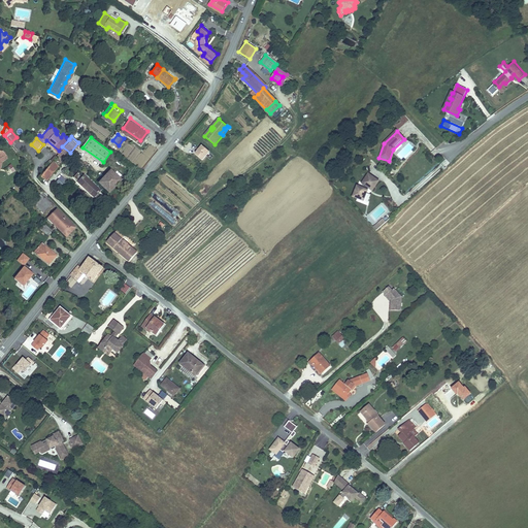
[(202,162),(210,153),(201,145),(194,155),(202,162)]
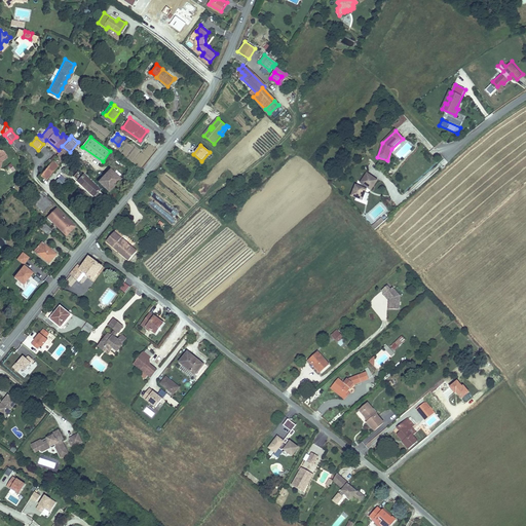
[(70,152),(62,146),(59,150),(57,152),(64,159),(70,152)]
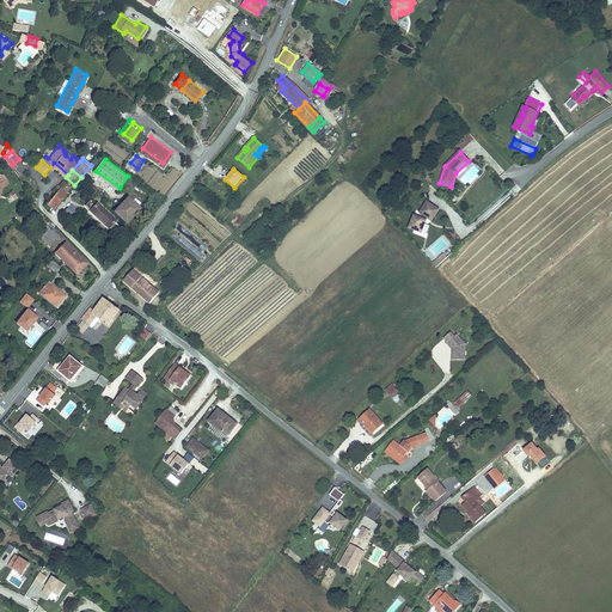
[(47,202),(55,208),(68,191),(60,185),(47,202)]
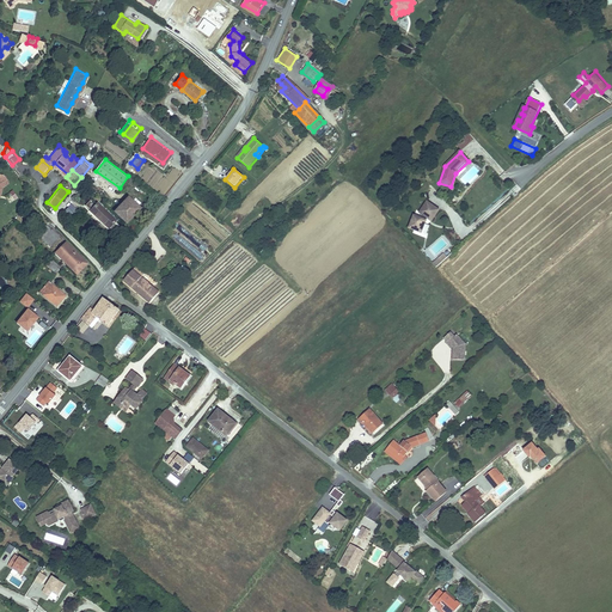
[(116,209),(128,220),(141,206),(128,195),(116,209)]
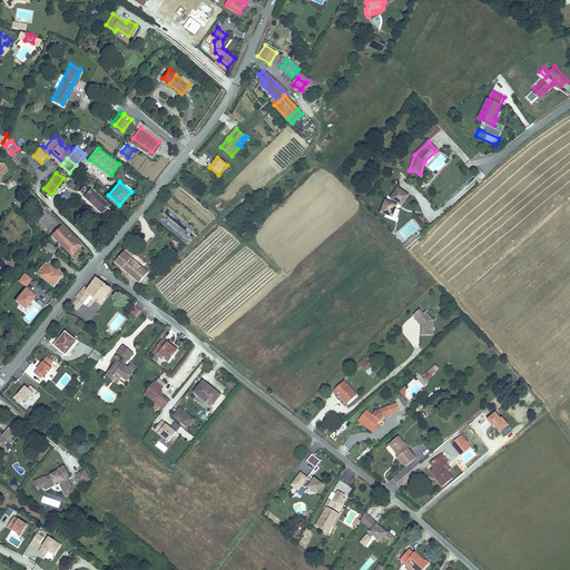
[(102,209),(107,213),(111,207),(108,204),(109,203),(91,187),(90,188),(85,184),(79,189),(102,210),(102,209)]
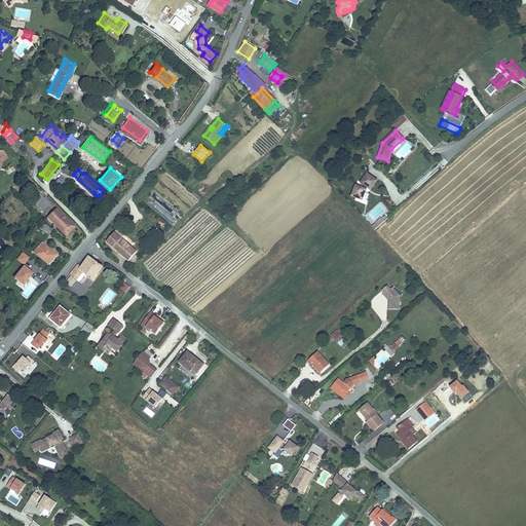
[(53,182),(59,187),(67,178),(61,174),(53,182)]
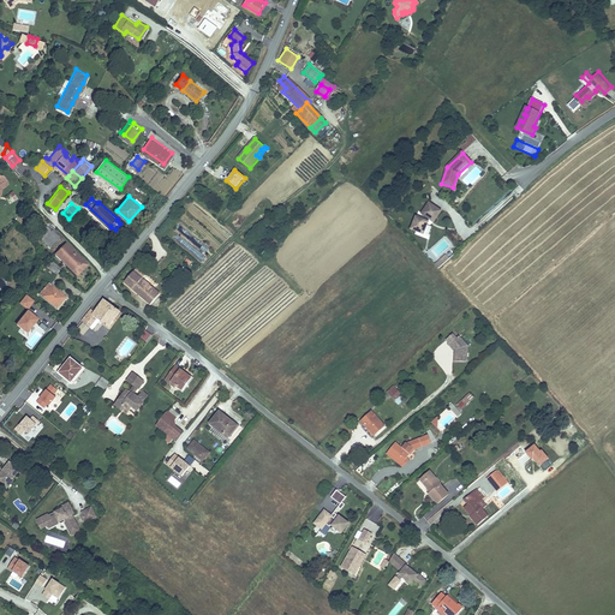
[(411,228),(423,234),(429,219),(434,222),(441,212),(429,203),(422,214),(418,212),(411,228)]
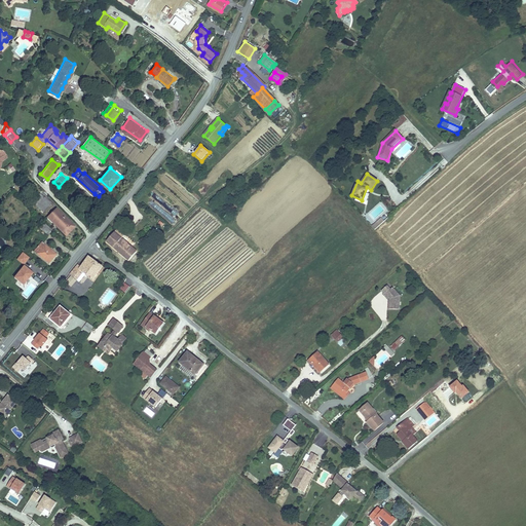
[(45,208),(51,200),(46,194),(44,195),(38,190),(33,195),(36,198),(33,200),(42,209),(44,207),(45,208)]
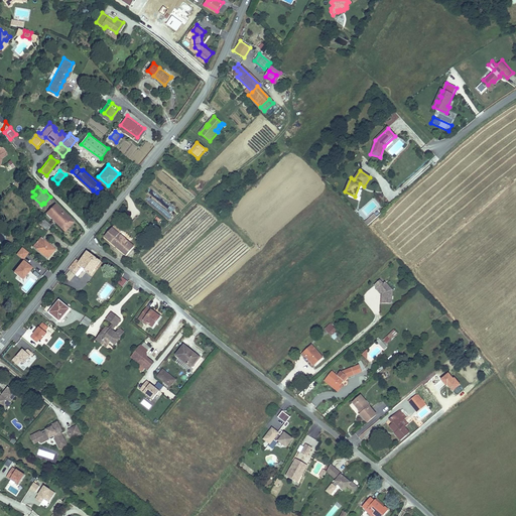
[(152,206),(155,203),(150,197),(147,200),(152,206)]
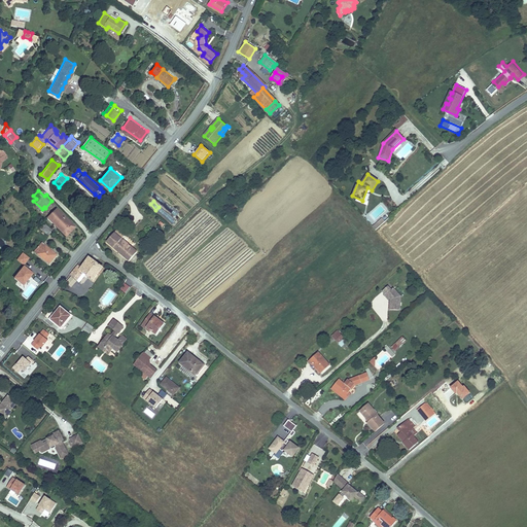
[(48,215),(64,230),(71,221),(56,207),(48,215)]
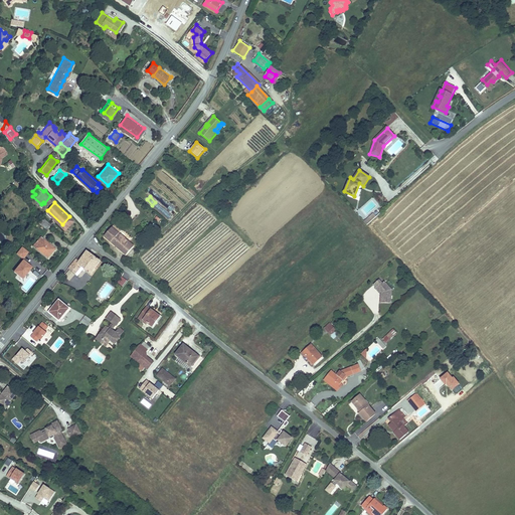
[(367,224),(373,219),(370,215),(364,221),(367,224)]
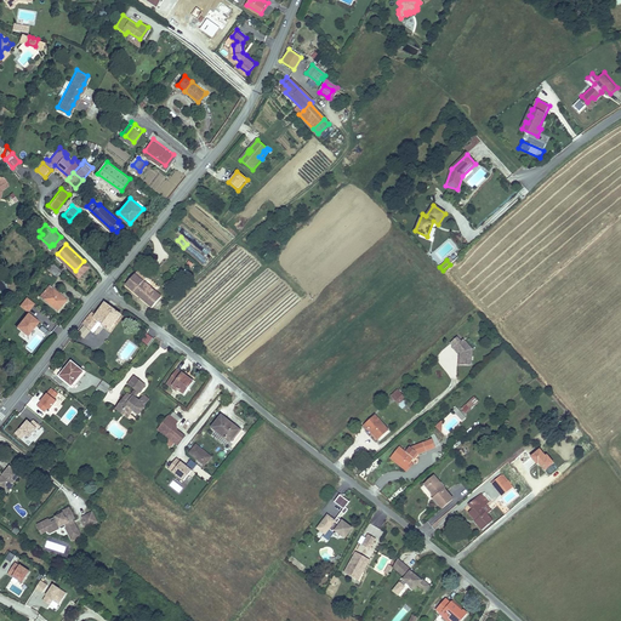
[(84,261),(75,271),(80,274),(87,265),(84,261)]
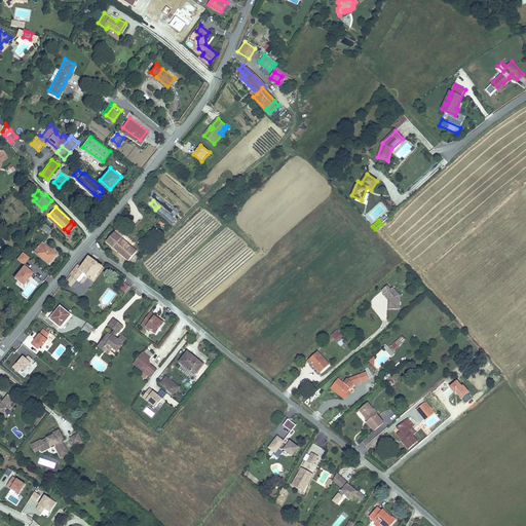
[(45,235),(50,230),(44,224),(39,229),(45,235)]
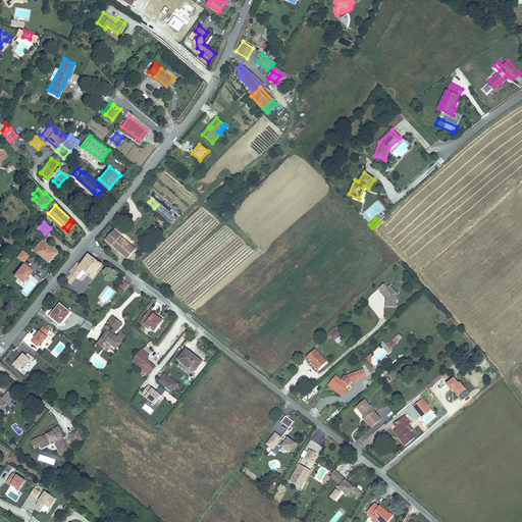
[(105,232),(126,254),(135,246),(120,231),(123,228),(116,222),(105,232)]
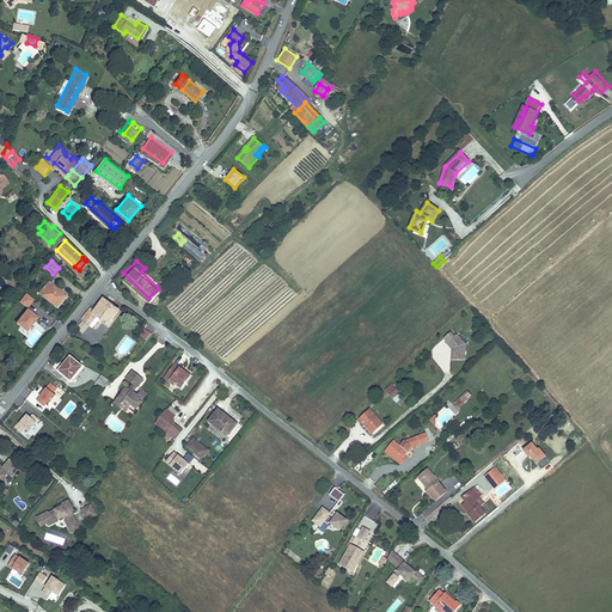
[(40,291),(56,304),(66,293),(55,281),(55,283),(49,279),(40,291)]
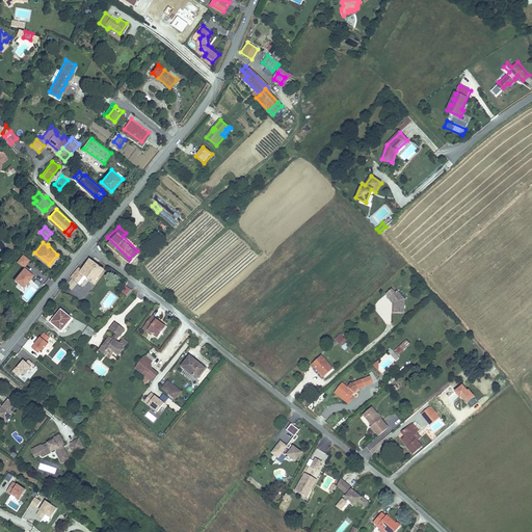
[(24,268),(29,261),(22,255),(16,263),(24,268)]
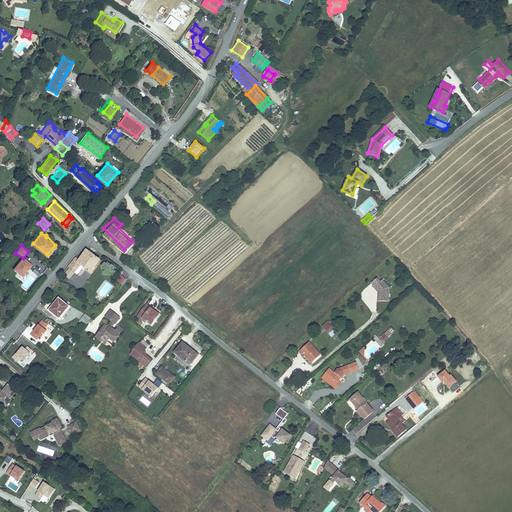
[(76,255),(67,265),(74,270),(79,263),(89,271),(100,257),(86,247),(79,257),(76,255)]
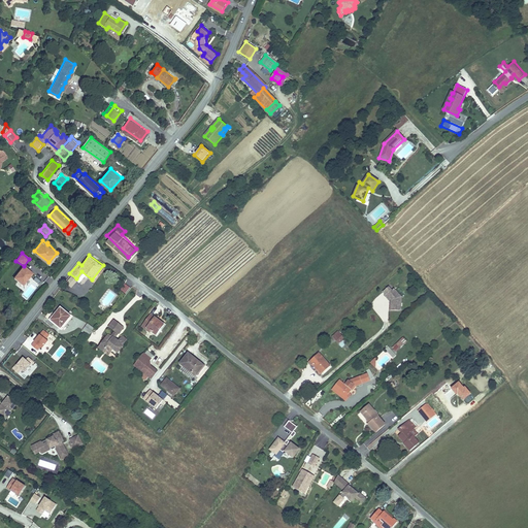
[(23,288),(33,274),(23,267),(12,279),(23,288)]
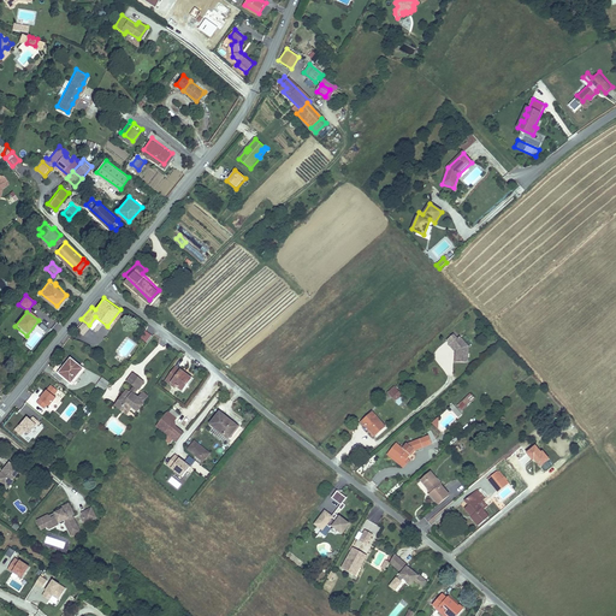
[(41,330),(29,341),(33,344),(45,333),(41,330)]
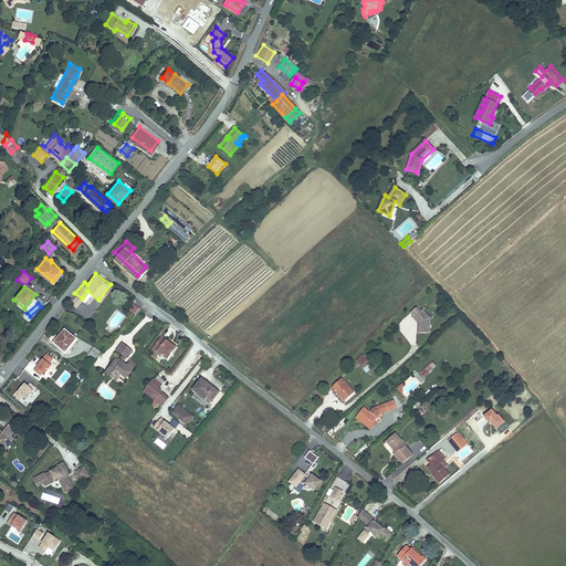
[(127,311),(135,315),(139,307),(132,303),(127,311)]
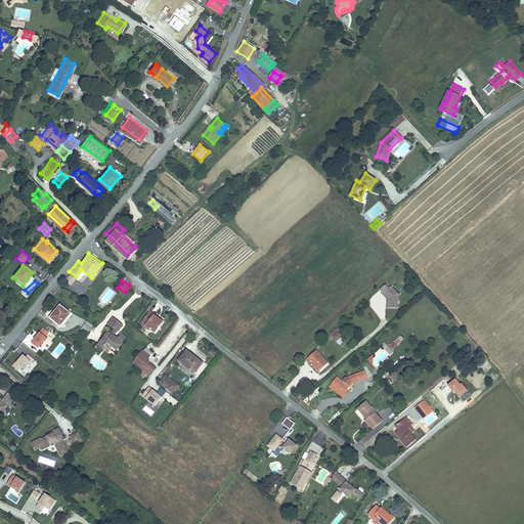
[(387,306),(396,307),(397,293),(390,285),(388,287),(385,284),(380,289),(387,296),(387,306)]
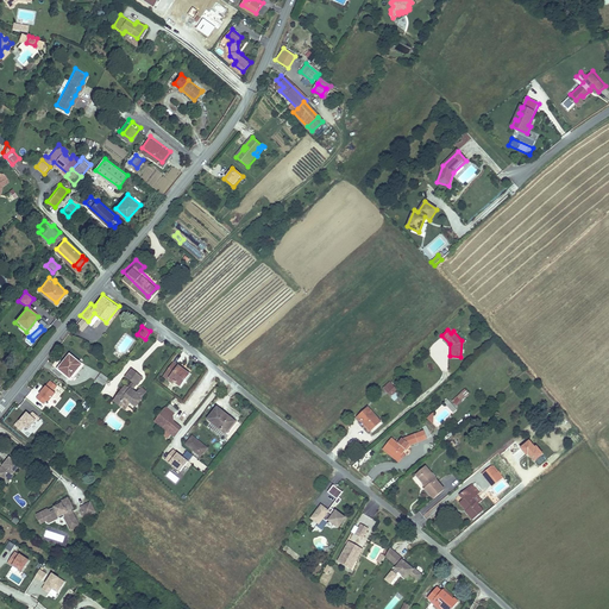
[(70,375),(81,359),(70,351),(64,359),(62,358),(57,364),(70,375)]
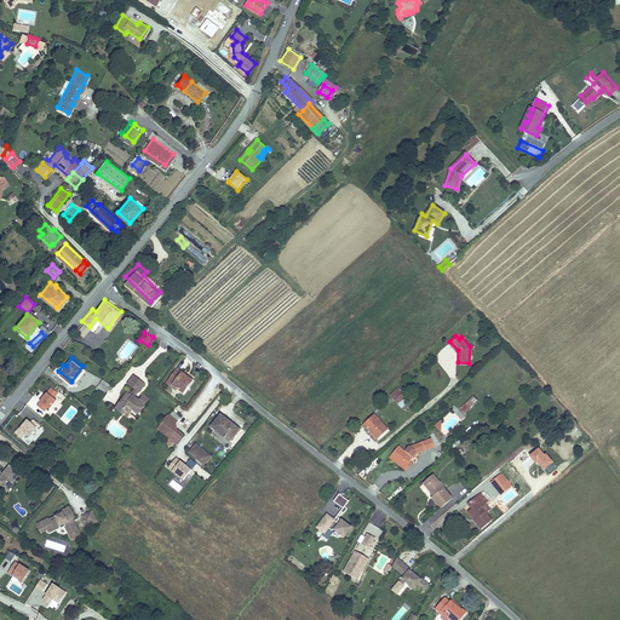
[(193,377),(177,366),(166,379),(172,383),(173,382),(183,390),(193,377)]
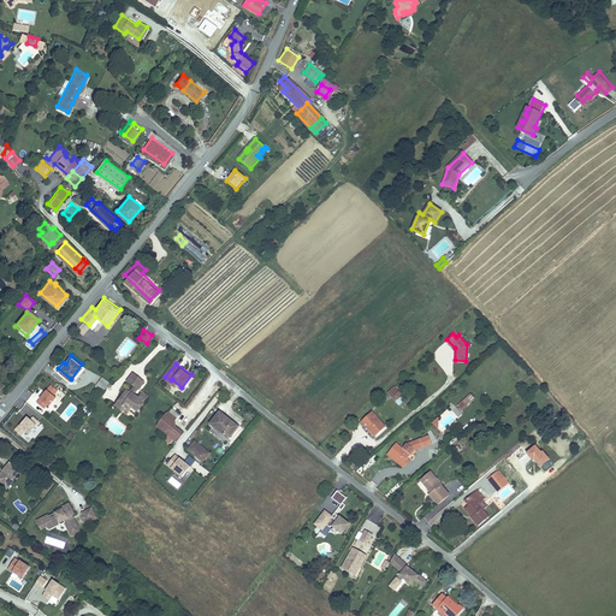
[(110,379),(101,373),(96,379),(105,385),(110,379)]
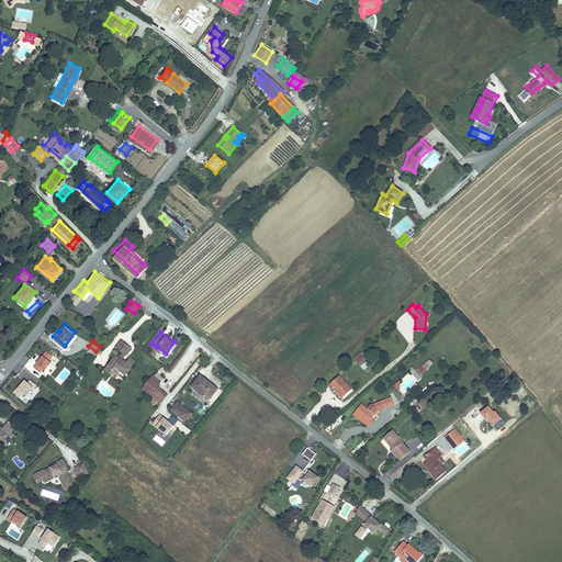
[(124,352),(126,353),(132,347),(126,343),(124,346),(123,345),(120,349),(124,352)]
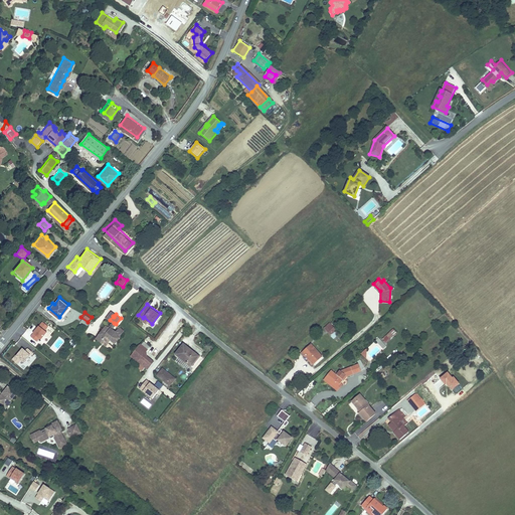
[(327,323),(333,329),(339,325),(333,317),(327,323)]
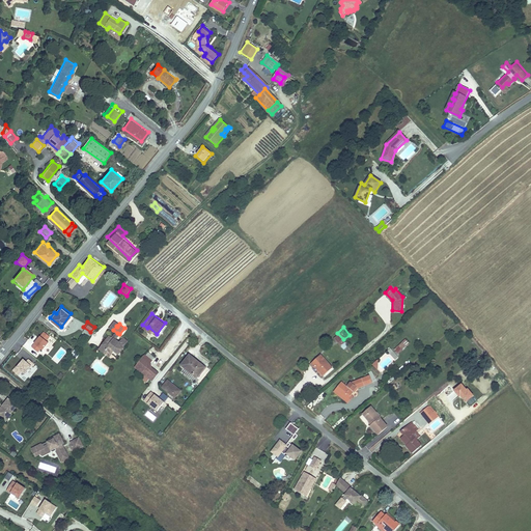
[(40,355),(52,339),(44,332),(31,348),(40,355)]
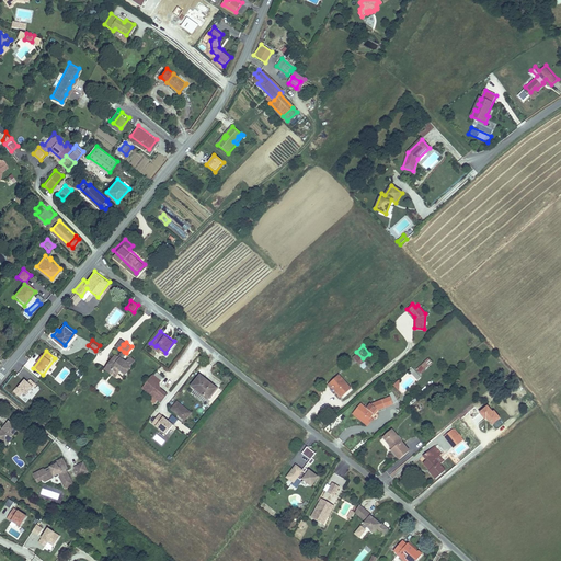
[(121,377),(134,358),(130,356),(126,362),(122,358),(119,356),(117,359),(116,362),(112,359),(104,369),(109,374),(111,370),(117,375),(121,377)]
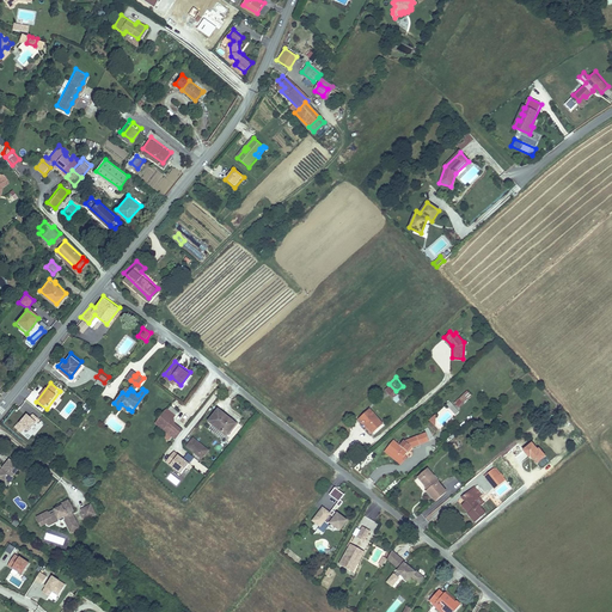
[(148,392),(146,391),(132,411),(133,414),(142,401),(148,392)]
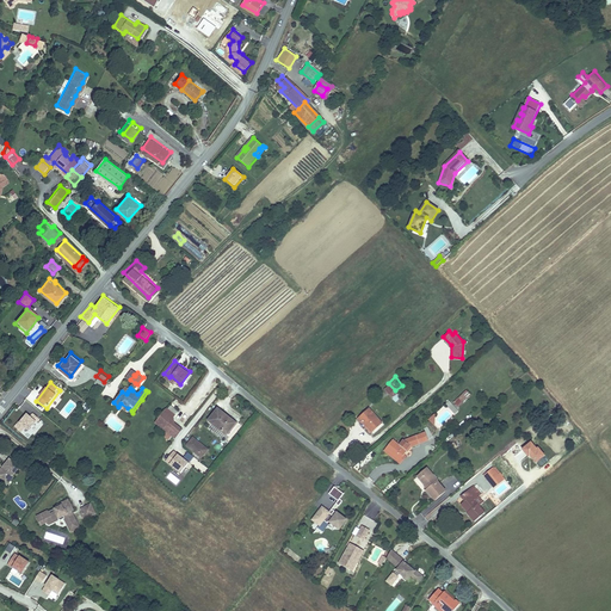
[(395,403),(402,397),(399,393),(392,397),(395,403)]
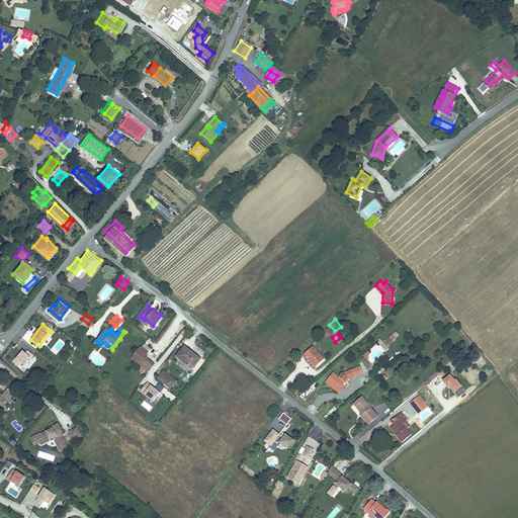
[(104,351),(108,346),(102,342),(100,345),(96,341),(94,343),(104,351)]
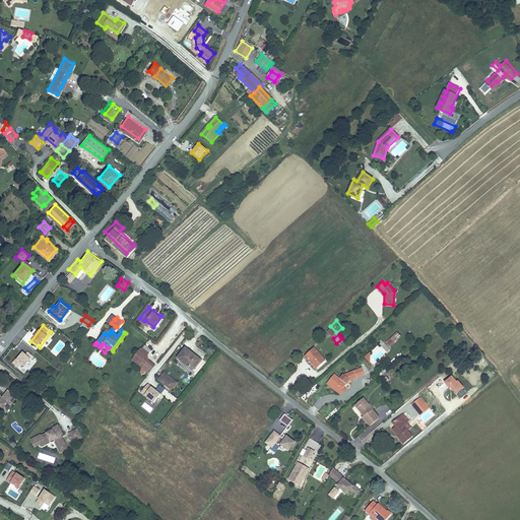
[(321,364),(329,356),(318,343),(308,351),(311,354),(312,353),(321,364)]
